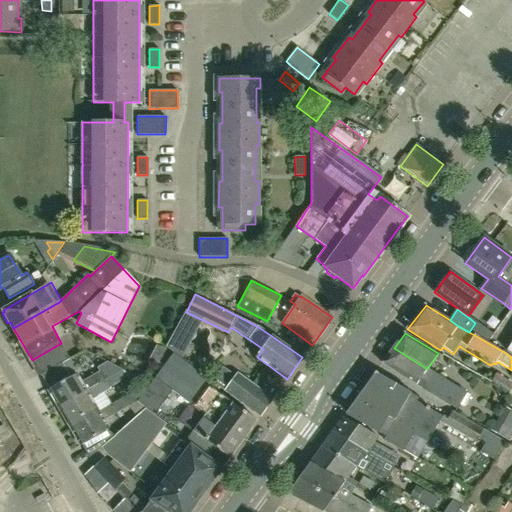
[(467,393),(427,369),(394,348),(383,363),(457,409),(467,393)]
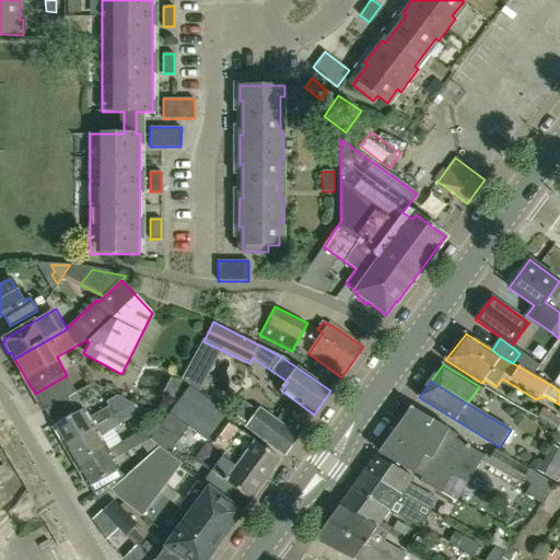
[(150,439),(158,446),(182,464),(184,462),(171,453),(189,428),(223,453),(210,470),(251,500),(280,461),(228,422),(232,417),(190,386),(158,429),(150,439)]
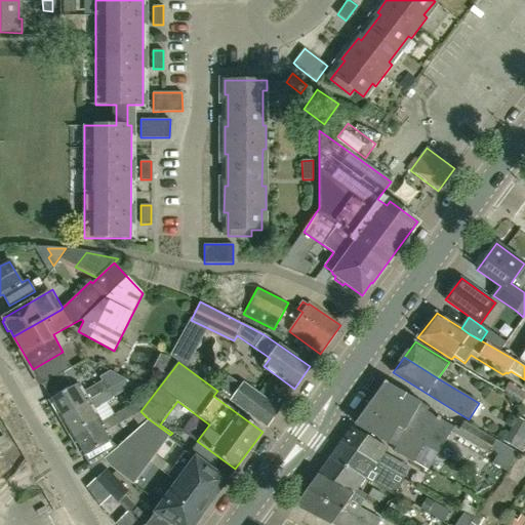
[(108,391),(107,390),(112,388),(126,380),(125,379),(109,370),(98,375),(102,381),(82,393),(76,384),(50,399),(61,416),(108,391)]
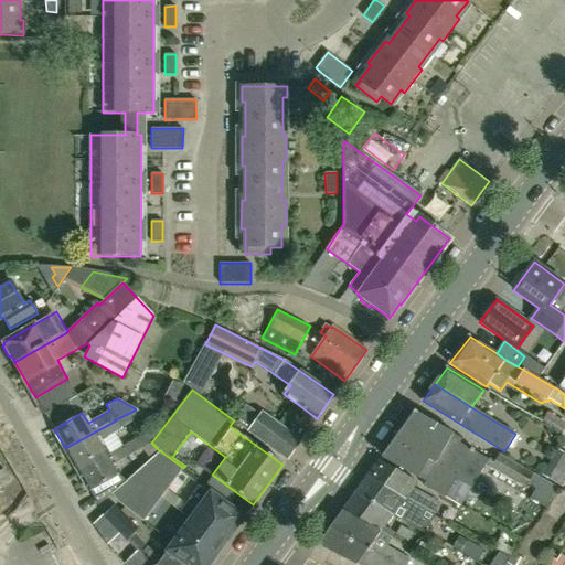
[(263,413),(259,416),(246,405),(234,420),(287,459),(300,440),(263,413)]
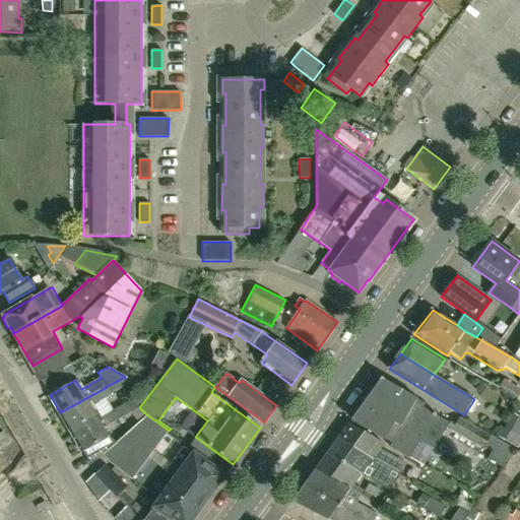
[(106,386),(107,387),(111,395),(116,392),(115,391),(128,384),(125,377),(111,384),(106,386)]
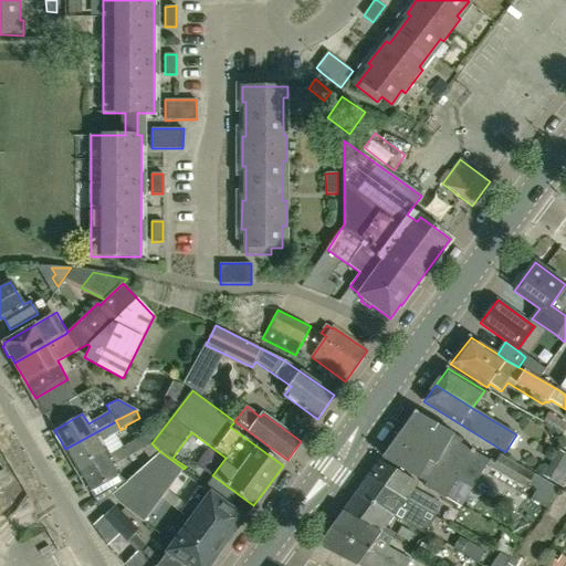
[(416,412),(383,458),(427,483),(425,488),(447,500),(458,481),(472,490),(486,467),(527,490),(535,477),(502,454),(500,453),(495,461),(490,458),(489,460),(462,443),(464,440),(416,412)]
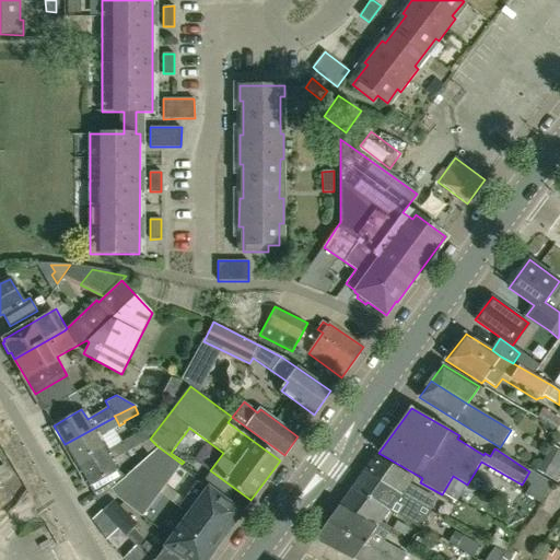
[(78,467),(106,451),(98,438),(119,426),(115,417),(65,444),(78,467)]
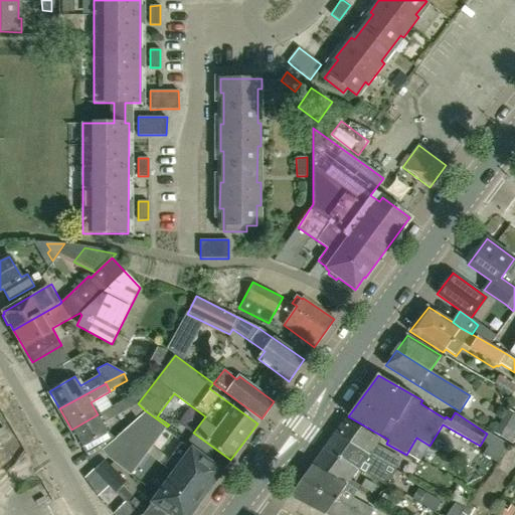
[(103,423),(122,412),(138,403),(145,394),(140,389),(117,403),(98,414),(71,430),(90,460),(102,450),(115,439),(114,438),(109,433),(103,423)]
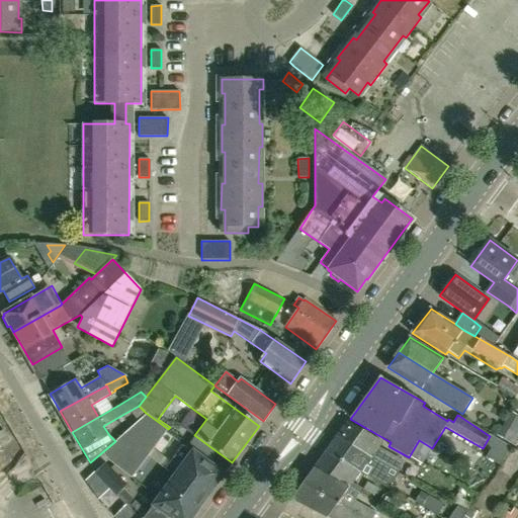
[(168,429),(146,413),(114,440),(115,441),(102,452),(109,461),(132,479),(145,460),(168,429)]
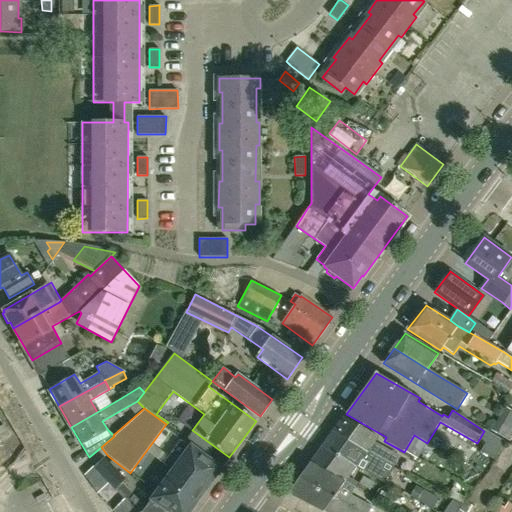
[(510,442),(511,439),(511,411),(507,408),(493,431),(510,442)]
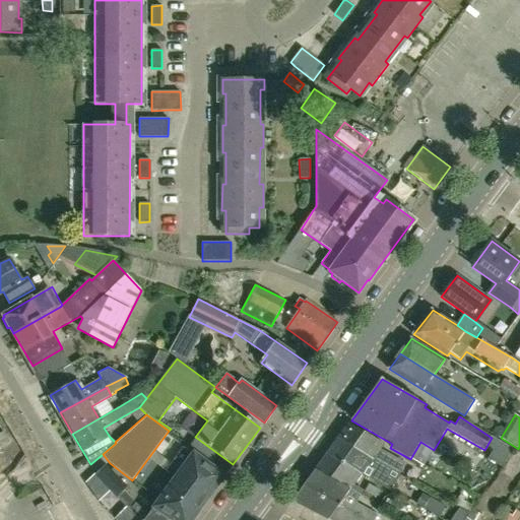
[(349,424),(338,439),(373,458),(392,469),(399,461),(379,450),(384,444),(349,424)]
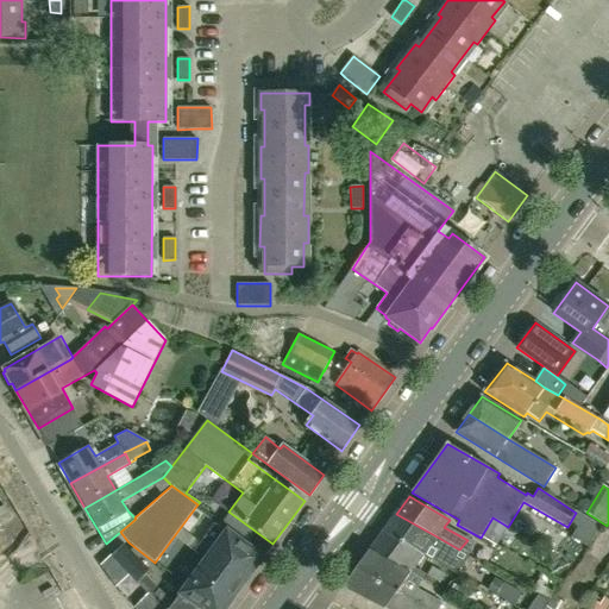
[(5,514),(0,515),(0,550),(19,539),(5,514)]
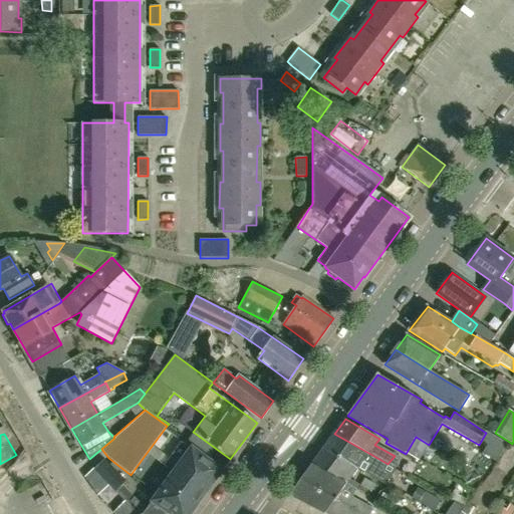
[(368,453),(334,434),(323,449),(357,468),(360,464),(388,479),(393,470),(366,455),(368,453)]
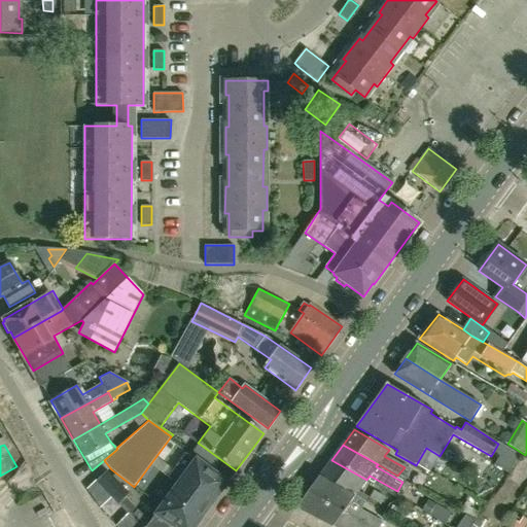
[(500,471),(516,475),(521,456),(505,452),(500,471)]
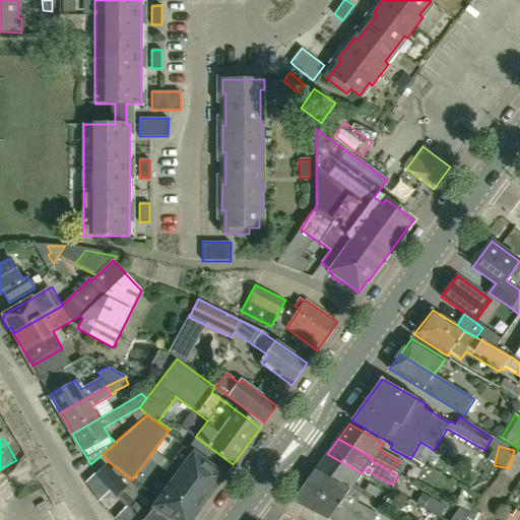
[(192,453),(172,480),(174,482),(154,508),(170,519),(192,519),(224,476),(192,452),(192,453)]
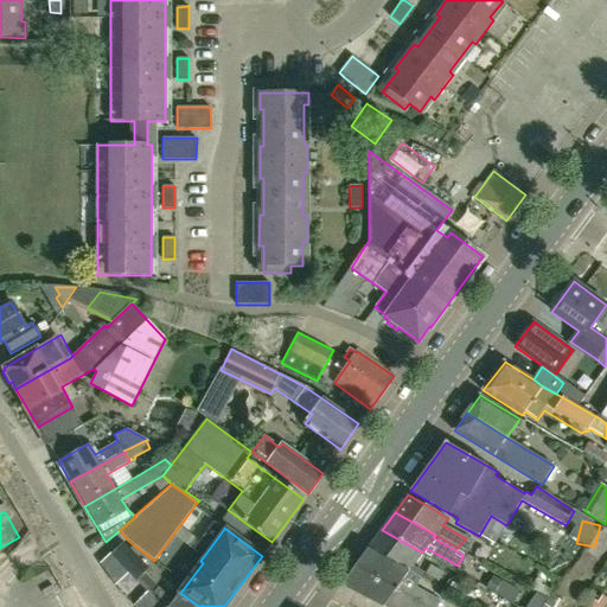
[(369,548),(409,570),(422,553),(382,530),(369,548)]
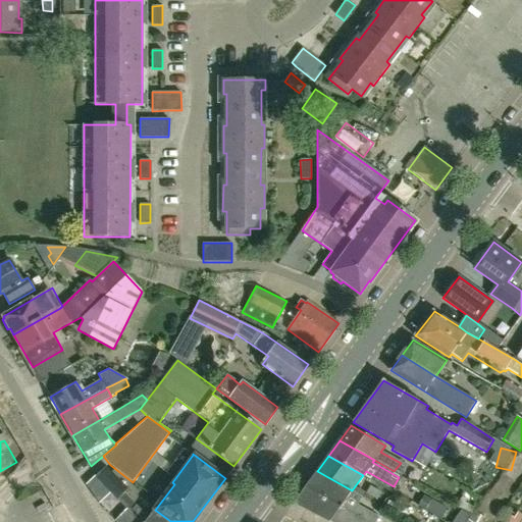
[(118,500),(123,494),(128,489),(106,468),(96,478),(110,491),(118,500)]
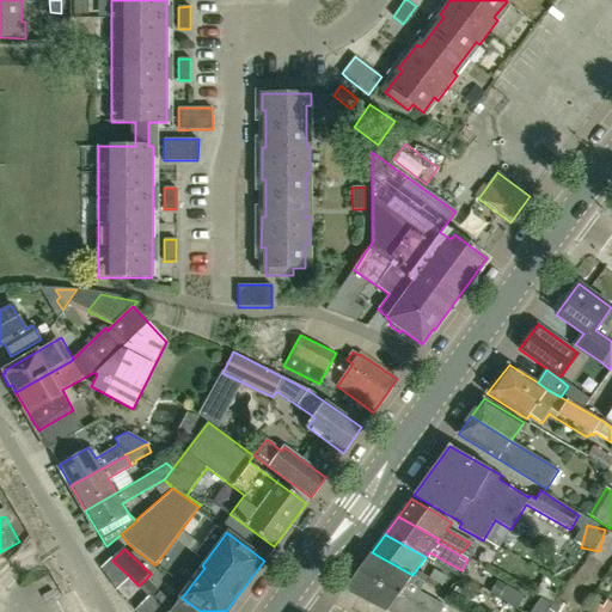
[(357,571),(433,611),(439,611),(444,606),(405,585),(412,575),(372,552),(357,571)]
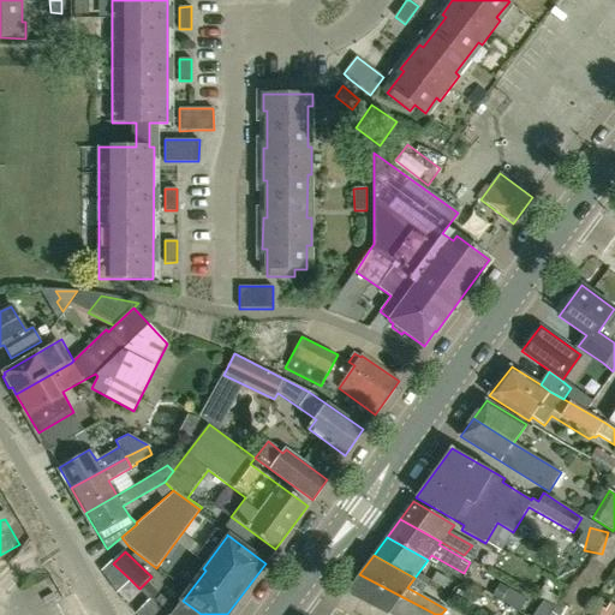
[(117,592),(130,579),(113,563),(105,572),(117,592)]
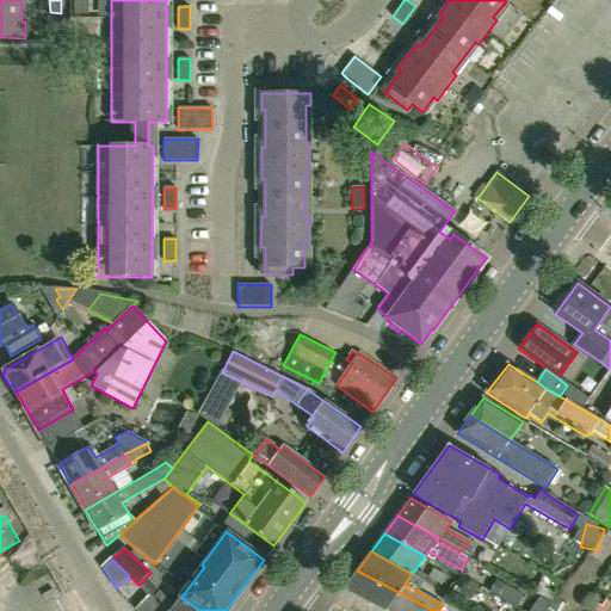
[(440,585),(445,576),(433,569),(427,578),(440,585)]
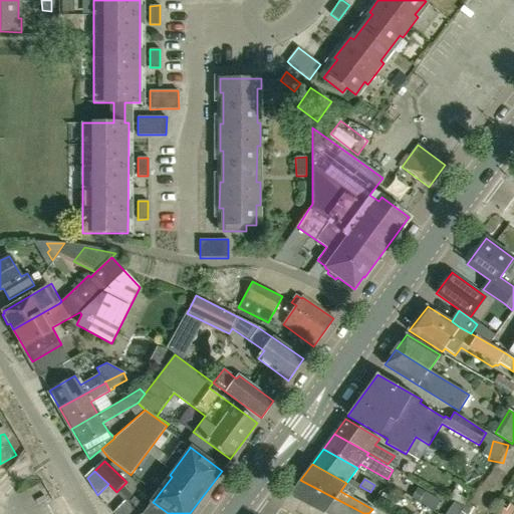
[(363,513),(300,480),(289,495),(288,496),(322,513),(323,513),(324,513),(325,513),(363,513)]
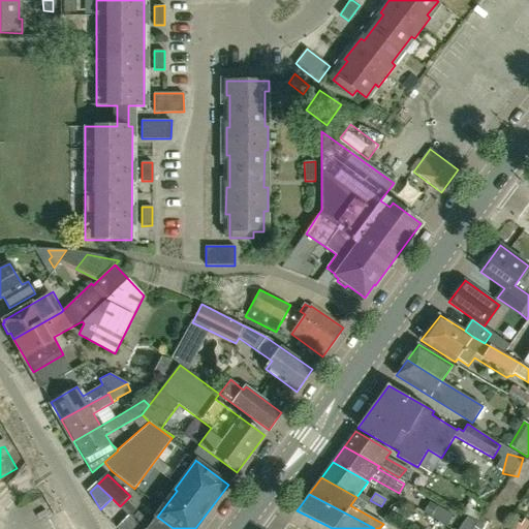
[(120,506),(131,519),(142,528),(173,528),(157,517),(151,527),(125,501),(120,506)]
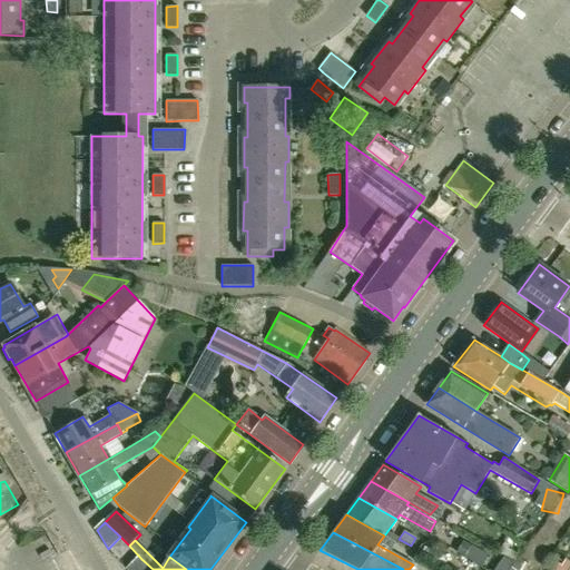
[(521,569),(537,548),(530,543),(529,542),(509,569),(521,569)]
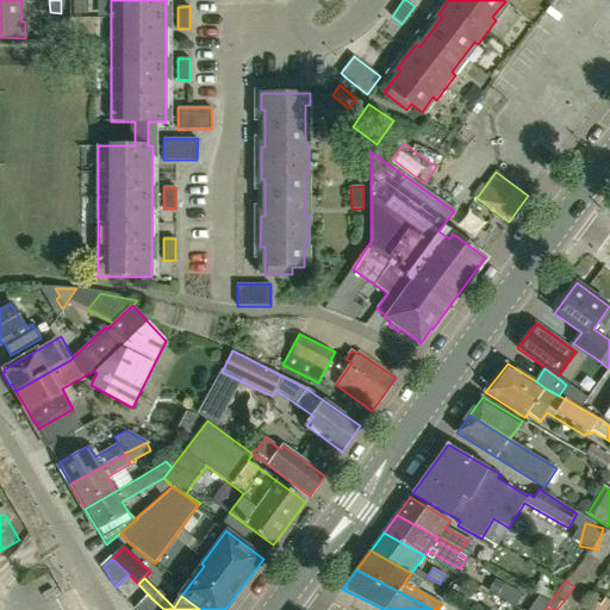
[(522,595),(505,585),(497,598),(515,608),(522,595)]
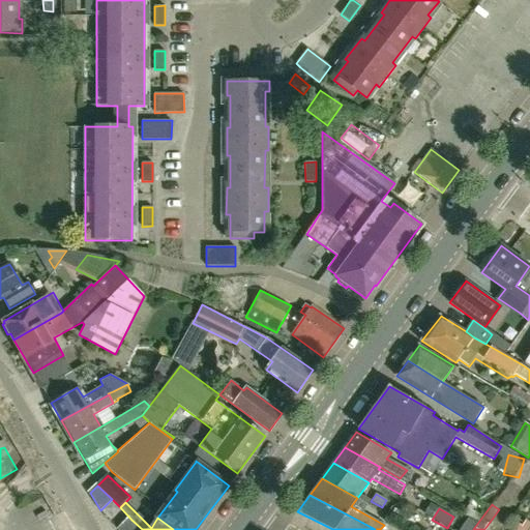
[(142,529),(131,520),(120,529),(142,529)]
